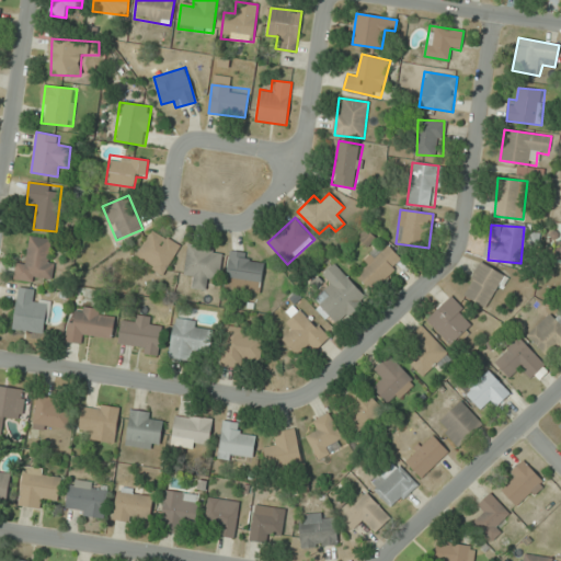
[(163,275),(181,245),(152,229),(135,259),(163,275)]
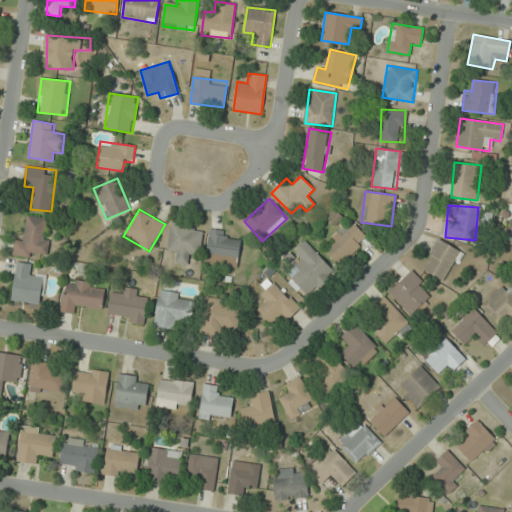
[(46,218),(28,215),(25,239),(16,237),(13,253),(47,259),(50,240),(43,239),(46,218)]
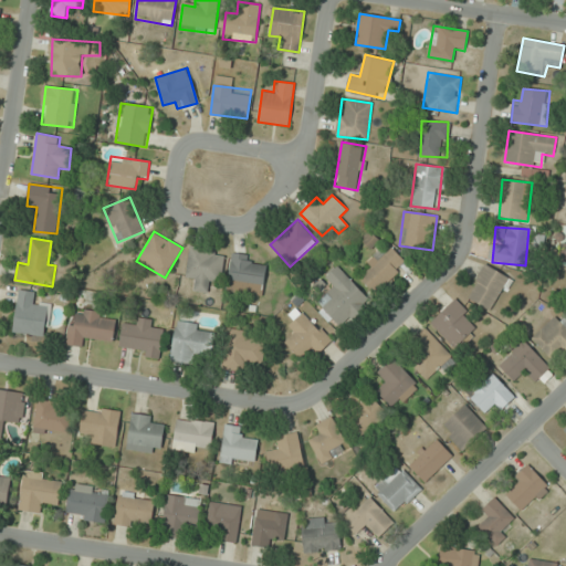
[(407,262),(389,244),(358,274),(377,293),(407,262)]
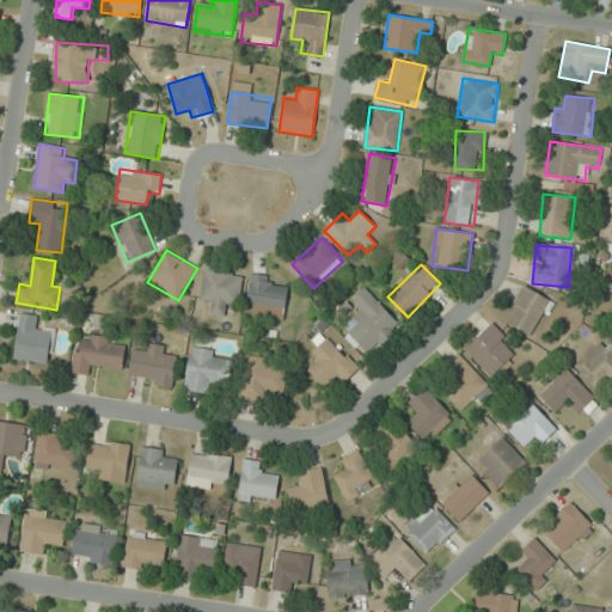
[(227,306),(238,307),(244,274),(206,267),(200,300),(212,303),(210,314),(225,317),(227,306)]
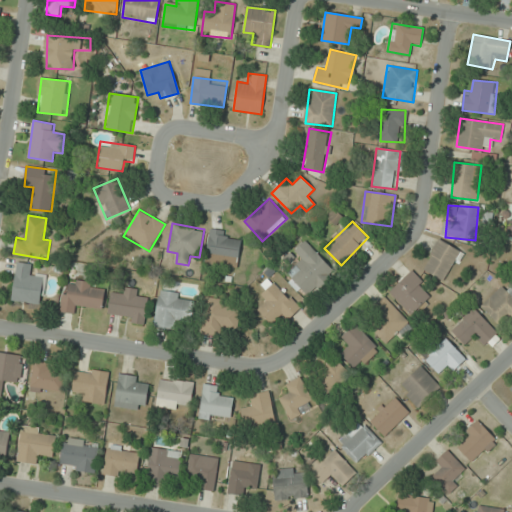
[(206,263),(237,266),(240,239),(232,238),(233,231),(210,229),(206,263)]
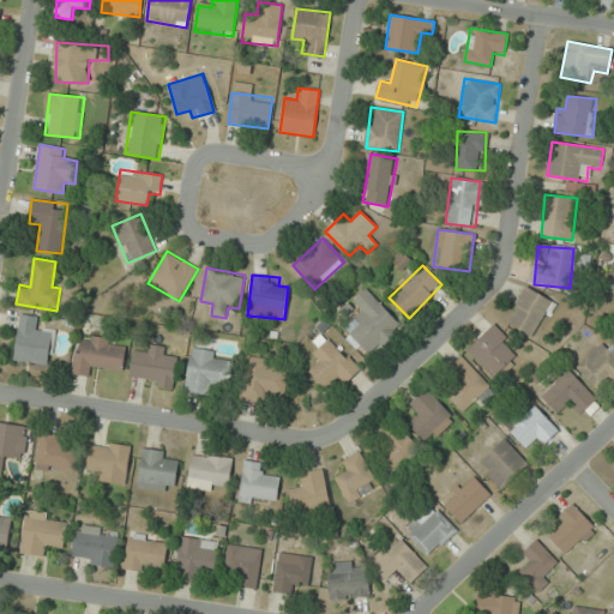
[(553,301),(528,287),(507,321),(534,337),(553,301)]
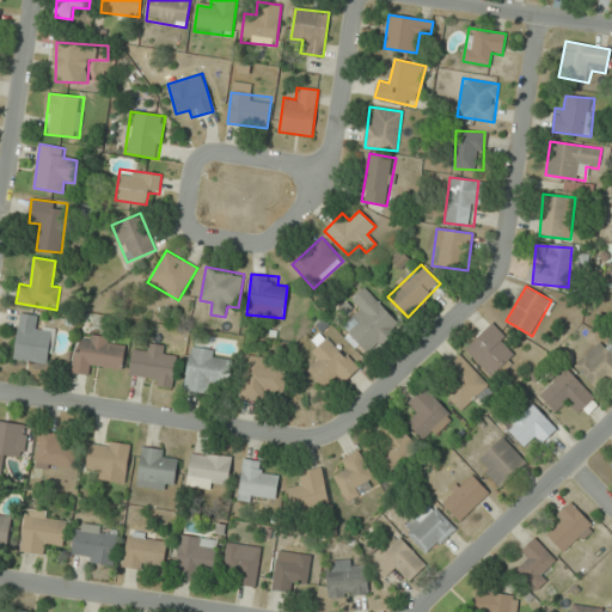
[(352,300),(361,311),(342,326),(368,356),(402,326),(366,287),(352,300)]
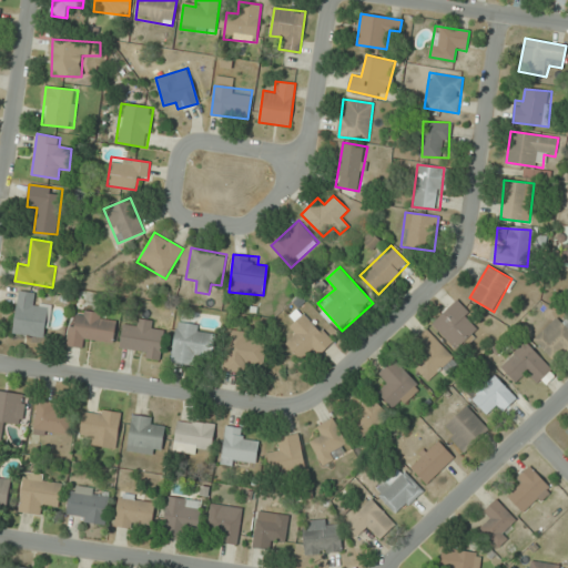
[(44,337),(48,305),(37,304),(38,293),(19,291),(14,334),(44,337)]
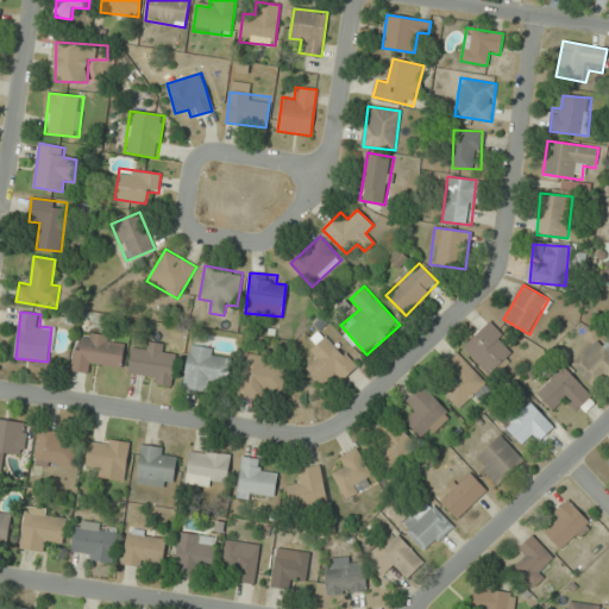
[(490,375),(516,349),(490,321),(463,349),(490,375)]
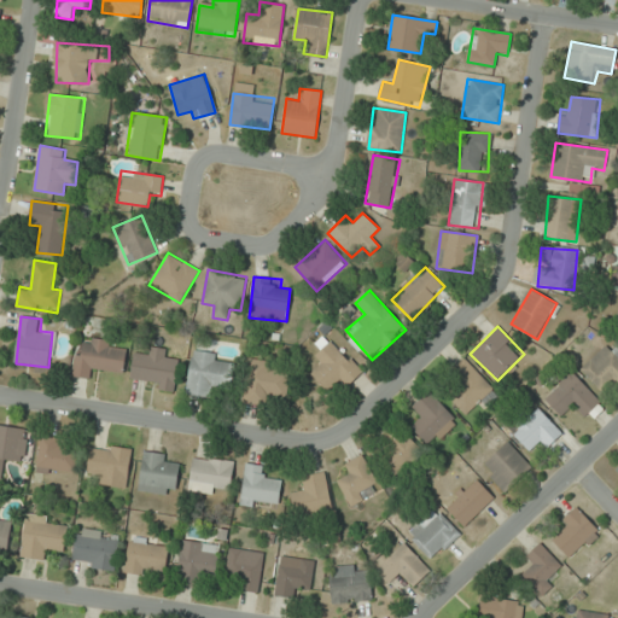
[(73,375),(93,379),(95,368),(124,372),(128,343),(89,338),(88,348),(76,347),(73,375)]
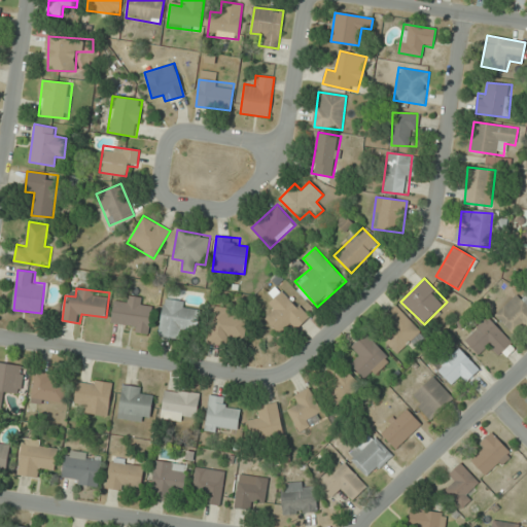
[(280,334),(288,324),(294,331),(310,316),(283,290),(268,305),(274,312),(266,319),(280,334)]
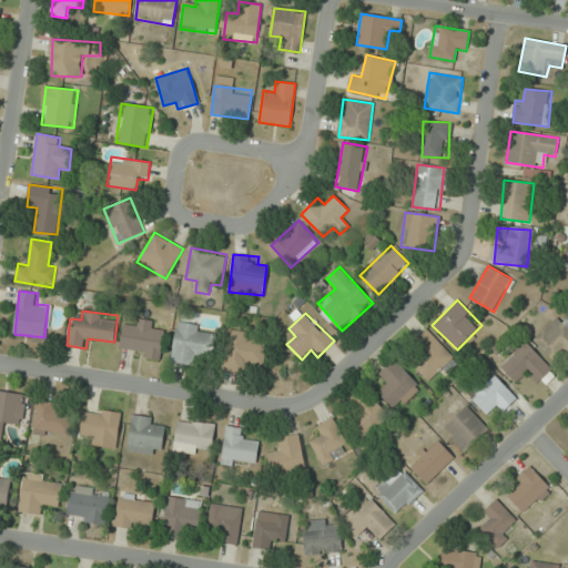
[(534,340),(555,361),(563,352),(567,357),(567,318),(561,313),(534,340)]
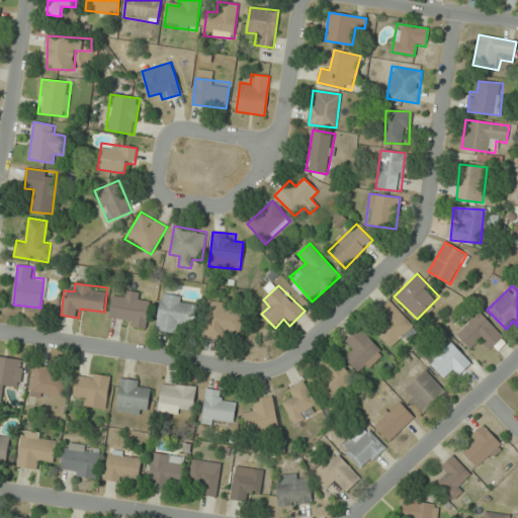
[(141,291),(123,290),(123,297),(112,297),(110,318),(130,320),(128,326),(147,328),(149,301),(140,300),(141,291)]
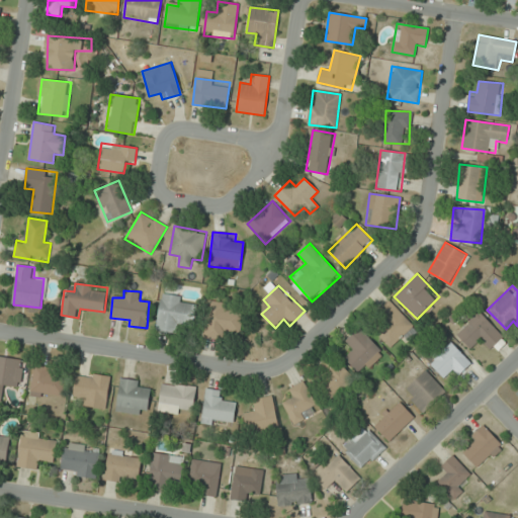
[(178,324),(194,326),(196,306),(181,304),(182,296),(161,293),(157,330),(177,333),(178,324)]
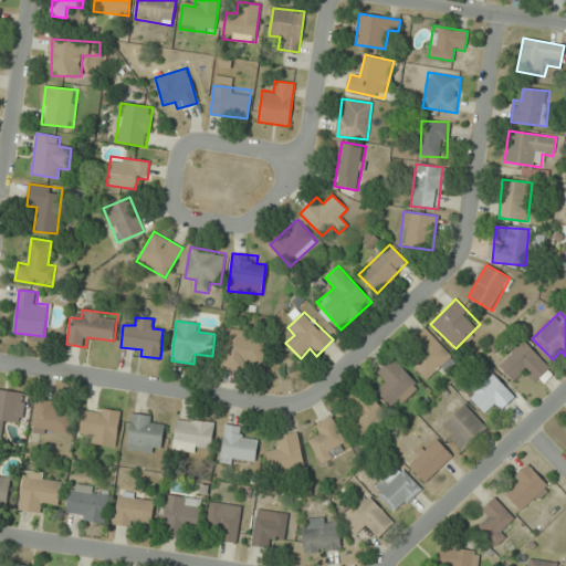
[(418,352),(409,360),(427,380),(452,356),(426,328),(410,344),(418,352)]
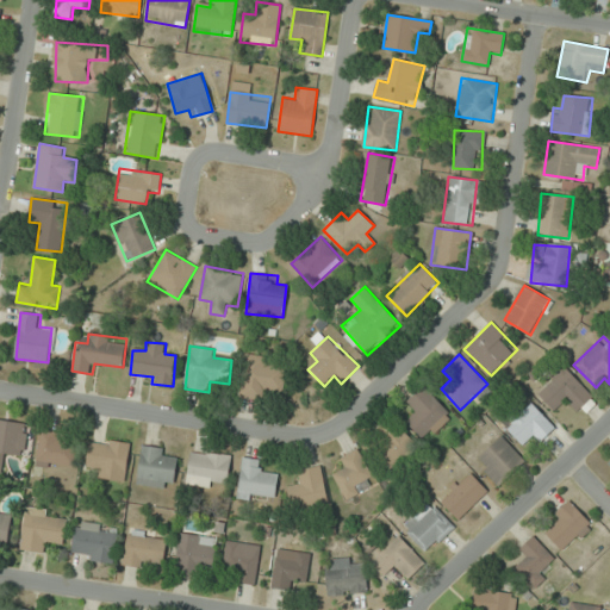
[(263,390),(284,392),(287,362),(246,356),(240,397),(262,400),(263,390)]
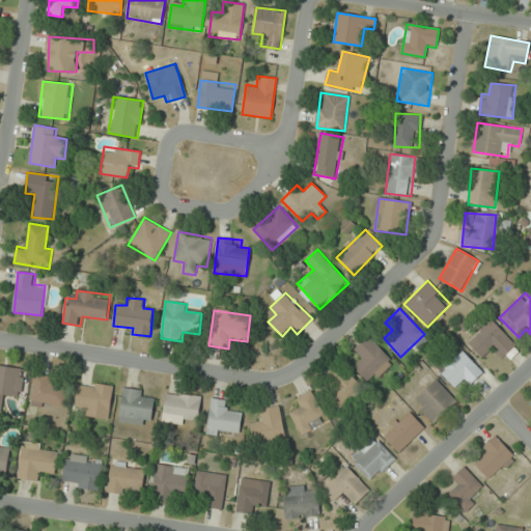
[(482,355),(491,347),(502,359),(516,344),(488,317),(467,339),(482,355)]
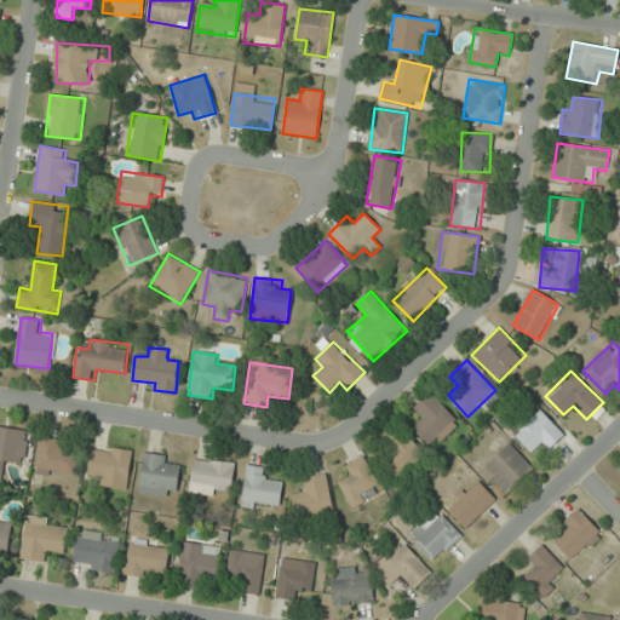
[(458,422),(431,392),(413,409),(422,419),(412,428),(430,447),(458,422)]
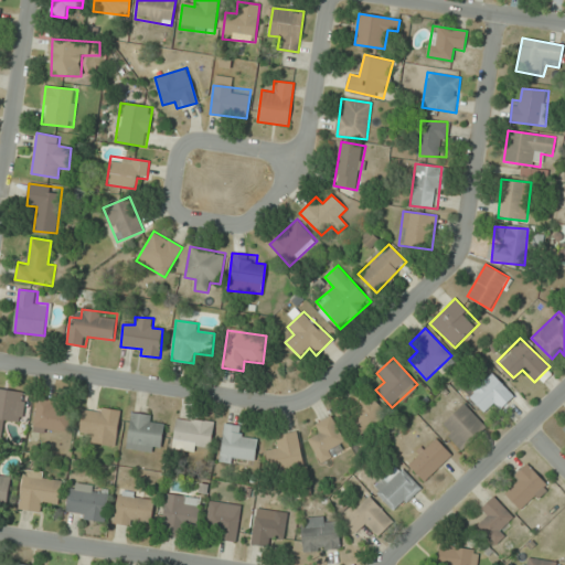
[(480,374),(464,391),(484,413),(492,405),(498,412),(513,395),(492,374),(486,381),(480,374)]
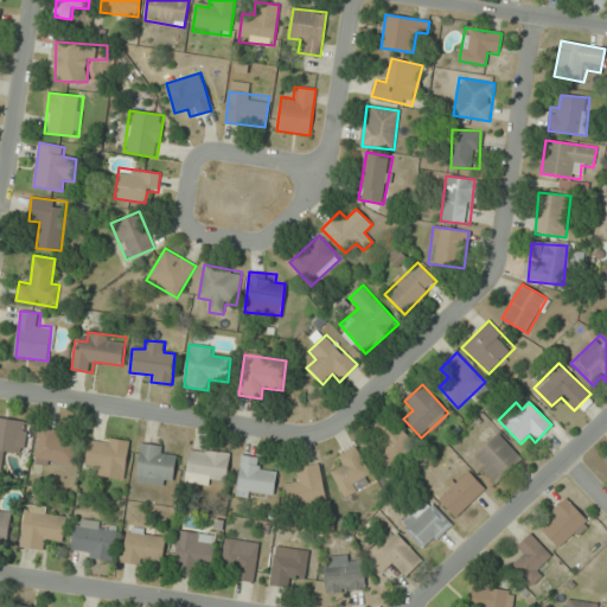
[(371,453),(387,468),(414,442),(389,415),(371,433),(381,443),(371,453)]
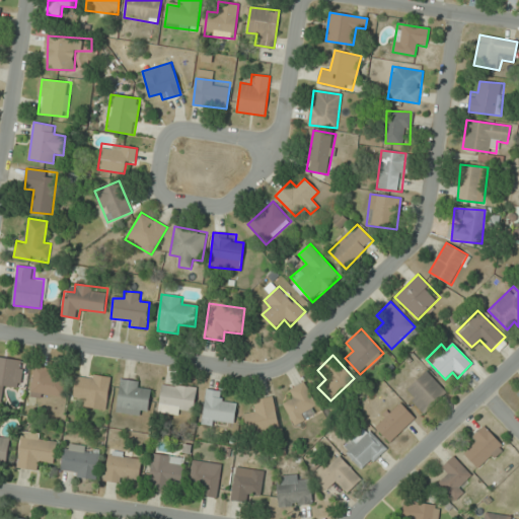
[(0,357),(0,402),(4,403),(7,386),(20,388),(24,361),(0,357)]
